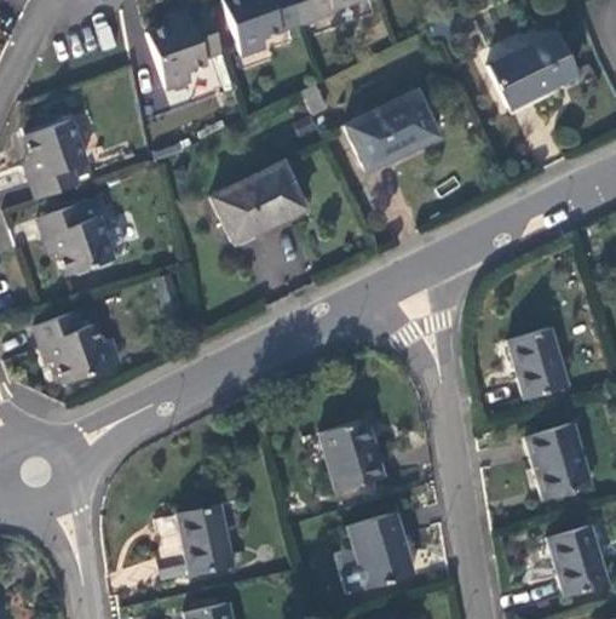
[(299,22),(291,0),(226,0),(245,53),(268,46),(264,36),(300,23),(299,22)]
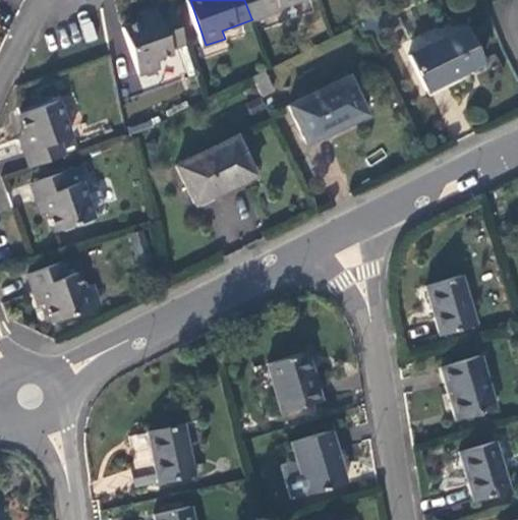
[(244,0),(251,18),(267,13),(262,0),(244,0)]
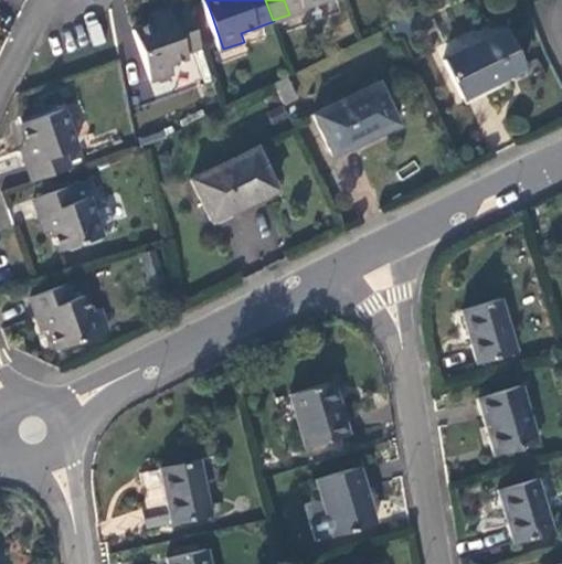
[(284,0),(289,14),(290,16),(306,10),(305,7),(324,0),(284,0)]
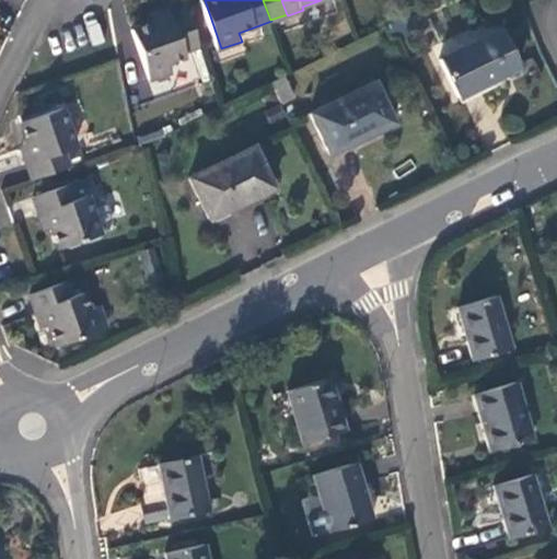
[(158,23),(174,16),(172,10),(154,15),(158,23)]
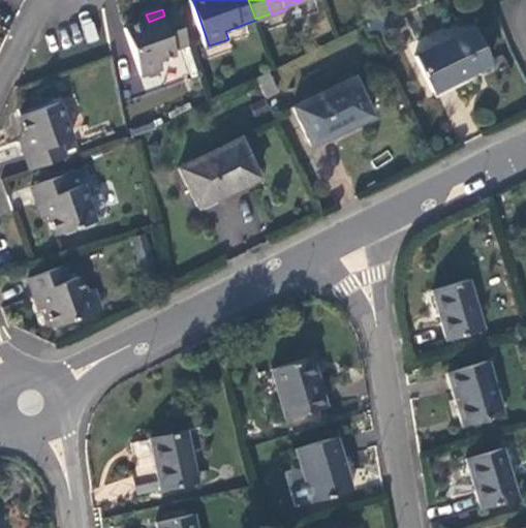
[(190,43),(179,11),(164,16),(149,22),(128,29),(144,74),(164,67),(161,59),(178,53),(176,49),(190,43)]
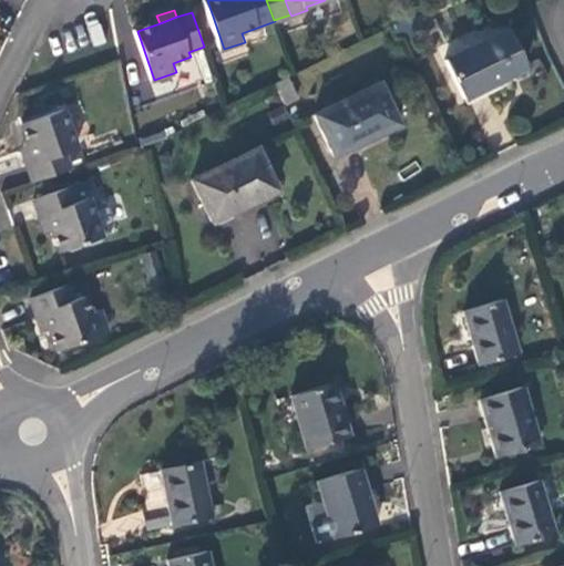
[(513,32),(452,61),(470,100),(532,70),(513,32)]
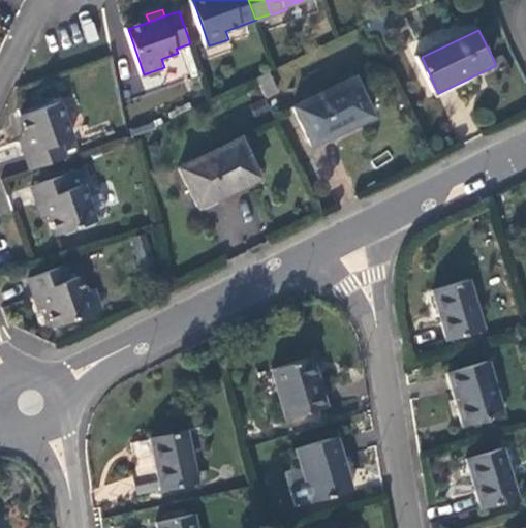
[(261,76),(272,97),(284,92),(274,71),(261,76)]
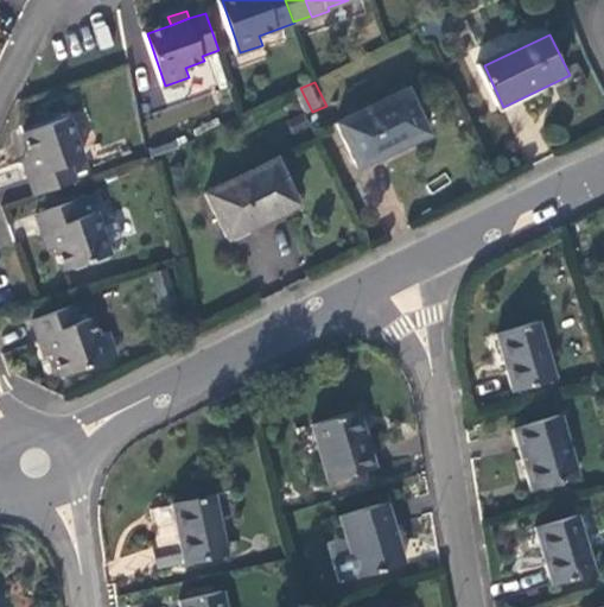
[(413,93),(344,126),(366,168),(433,134),(413,93)]
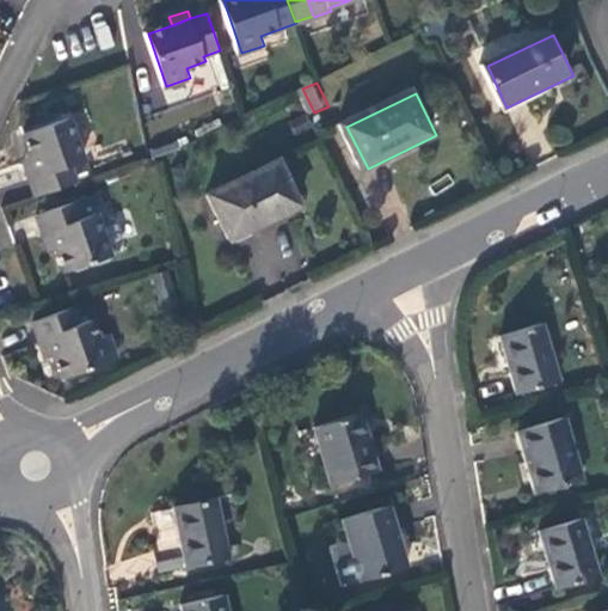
[(32,178),(38,196),(78,183),(71,164),(84,160),(69,120),(26,135),(34,156),(41,176),(32,178)]
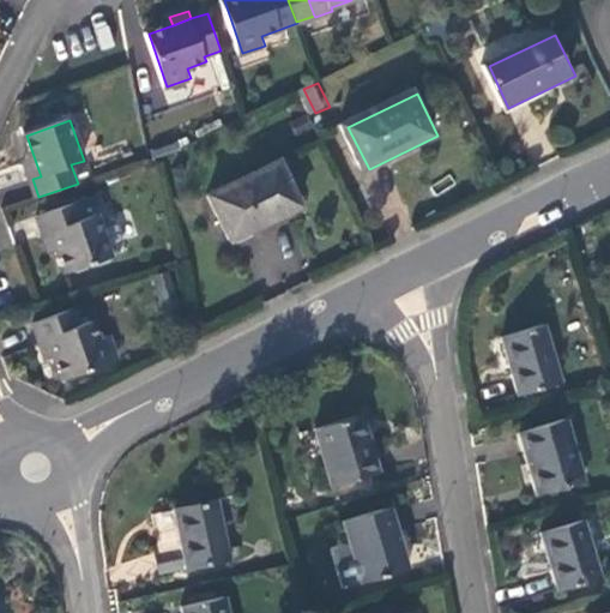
[(25,160),(32,179),(41,176),(34,156),(25,160)]
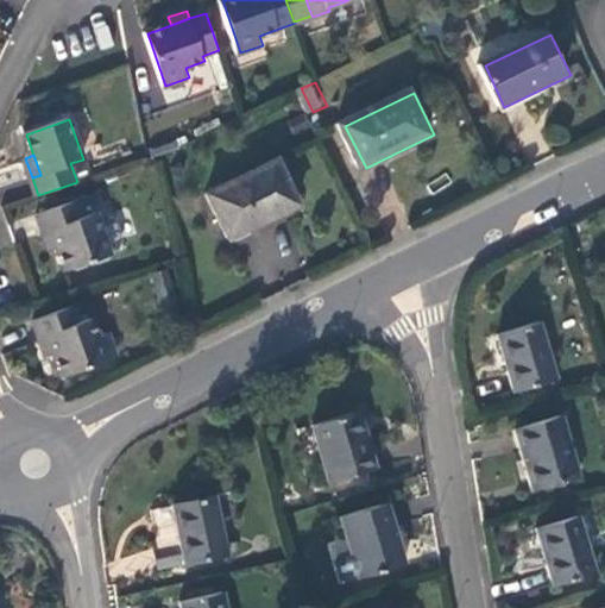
[(285,212),(266,170),(200,202),(219,244),(285,212)]
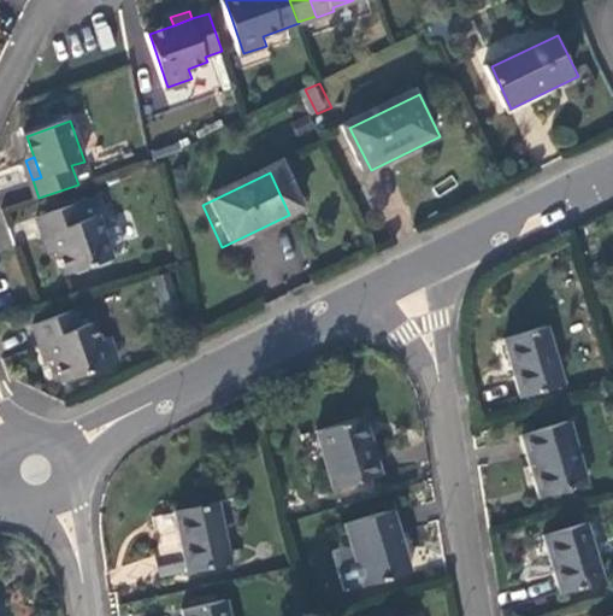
[(100,197),(90,200),(94,211),(104,207),(100,197)]
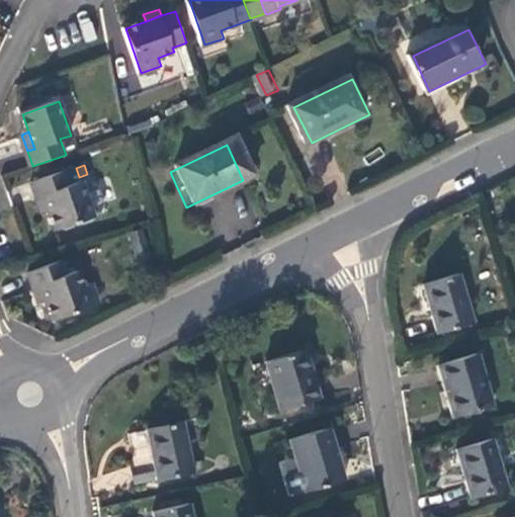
[(34,183),(38,196),(44,194),(50,210),(57,230),(94,216),(93,213),(101,211),(105,202),(99,187),(91,183),(83,185),(79,177),(76,168),(65,172),(34,183)]
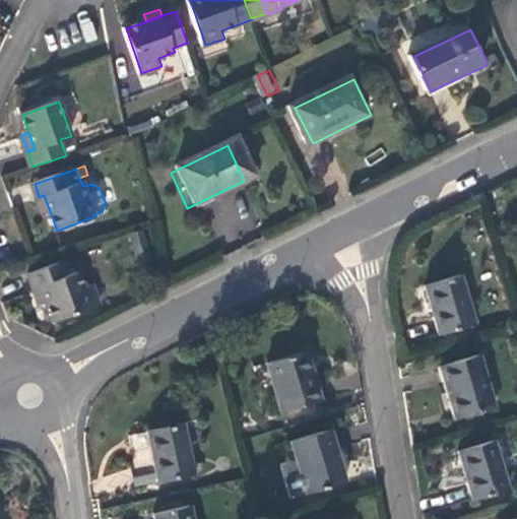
[(44,195),(39,197),(45,213),(50,211),(44,195)]
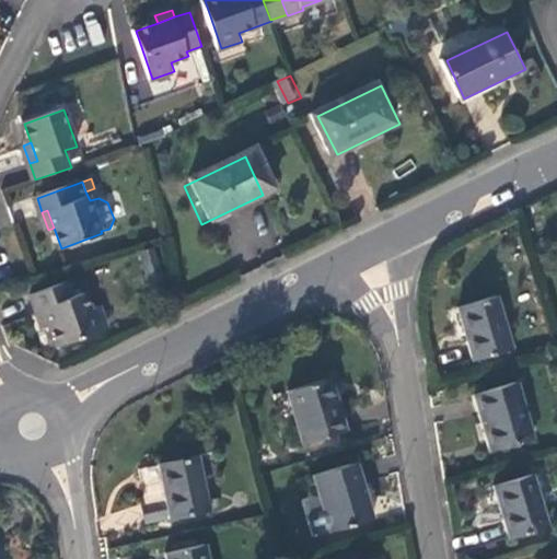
[(33,294),(38,310),(45,307),(50,324),(58,345),(106,328),(100,307),(90,312),(83,293),(72,298),(67,282),(33,294)]
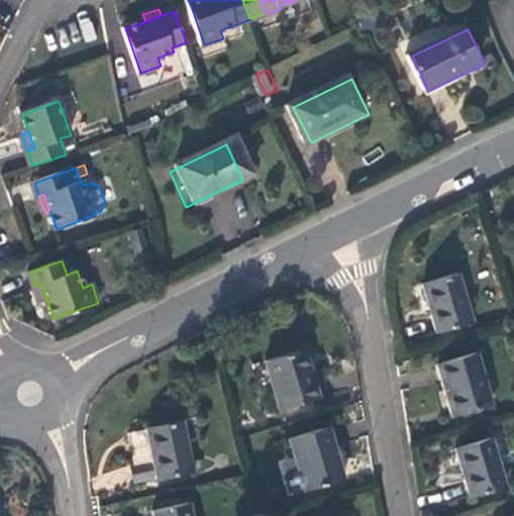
[(457,271),(422,281),(436,328),(471,319),(457,271)]
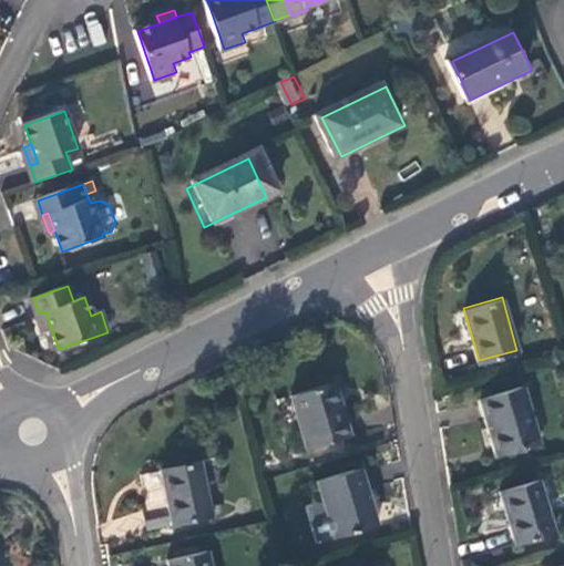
[(45,311),(39,314),(44,330),(51,328),(45,311)]
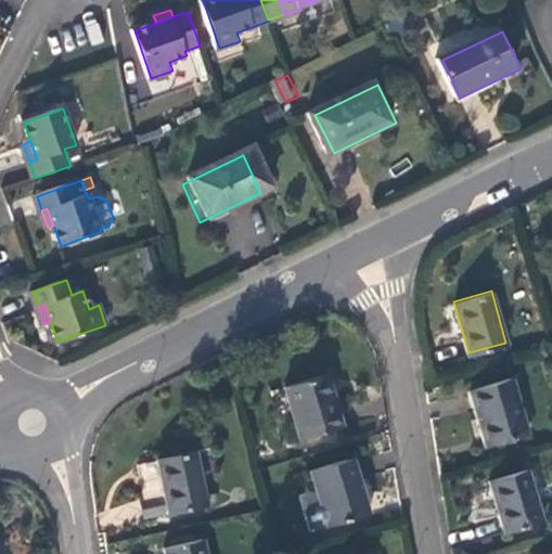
[(324,374),(285,387),(300,438),(341,426),(324,374)]
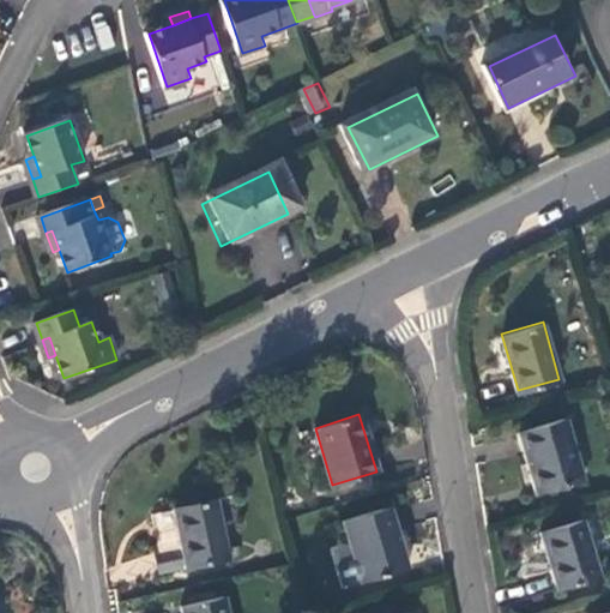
[(563,418),(519,432),(537,494),(583,481),(563,418)]
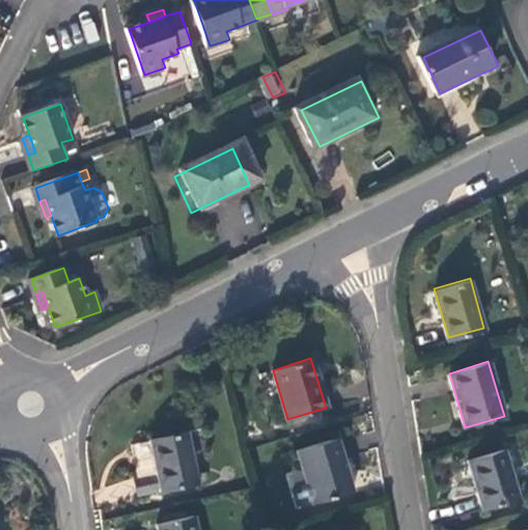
[(141,495),(163,491),(199,482),(189,433),(153,439),(160,473),(137,477),(141,495)]
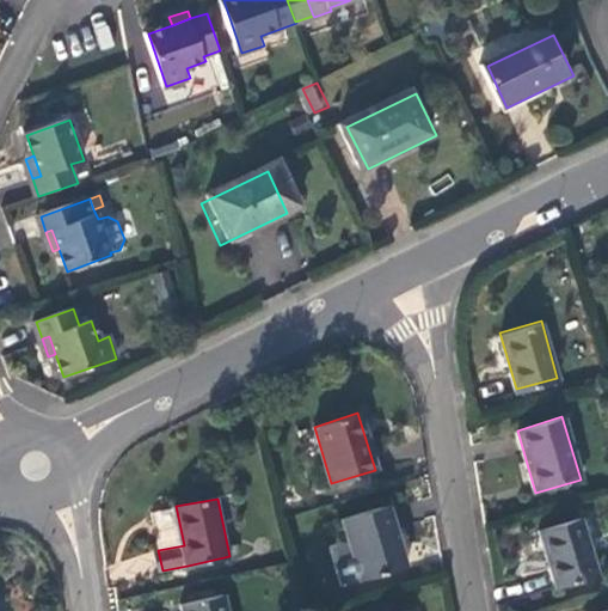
[(386,506),(341,519),(358,581),(405,567),(386,506)]
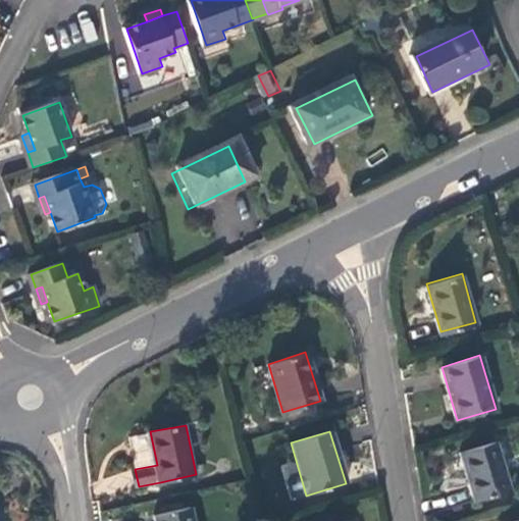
[(497,443),(462,453),(476,501),(511,489),(497,443)]
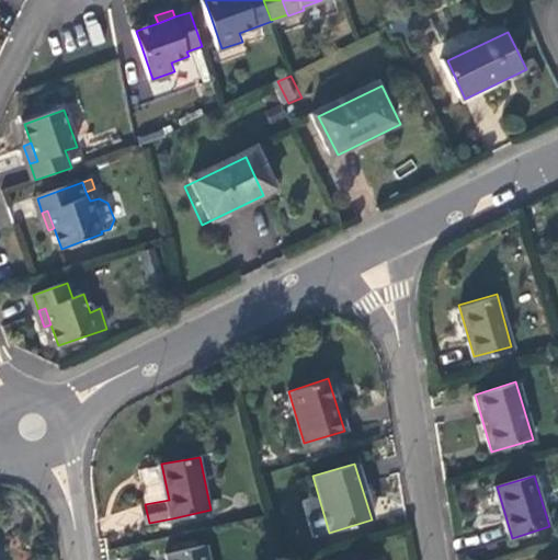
[(211,559),(208,547),(170,555),(170,559),(211,559)]
